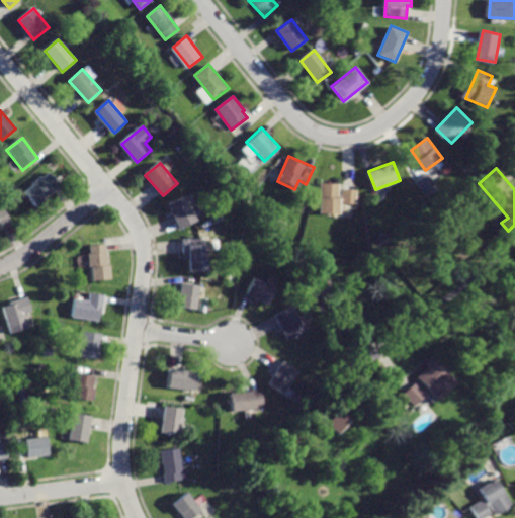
[(50,172),(45,177),(43,174),(24,191),(36,205),(61,184),(50,172)]
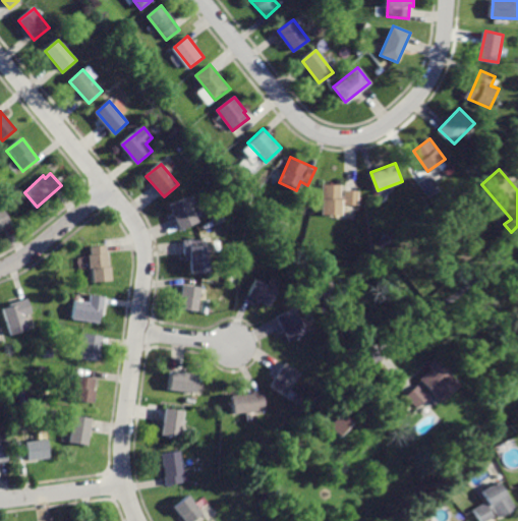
[(430,174),(419,184),(430,196),(442,187),(430,174)]
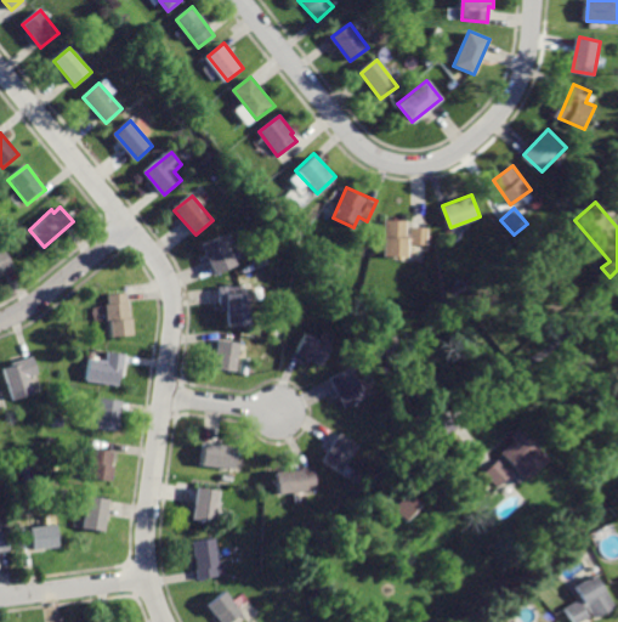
[(385,220),(384,254),(409,255),(409,247),(427,247),(427,227),(409,227),(409,220),(385,220)]
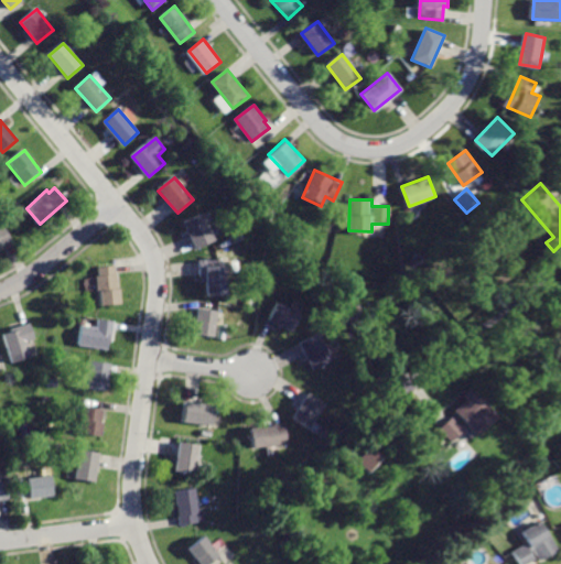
[(205,213),(184,223),(196,250),(217,240),(205,213)]
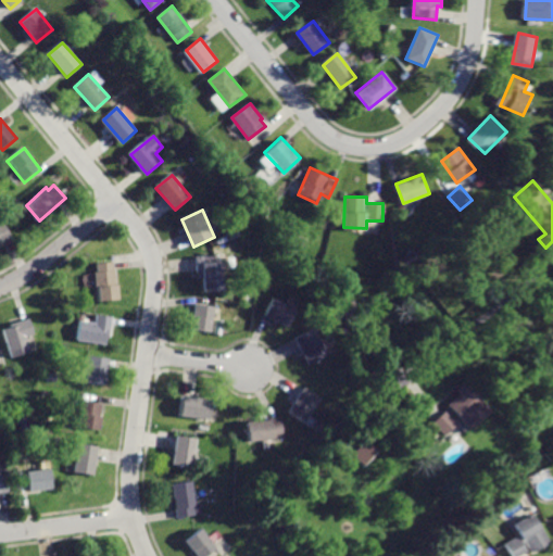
[(7,222),(0,225),(0,249),(17,239),(7,222)]
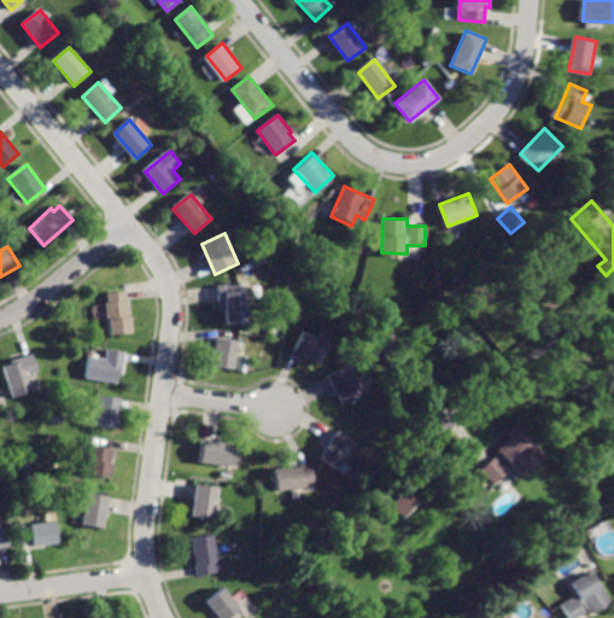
[(216,284),(218,304),(224,303),(227,325),(249,321),(245,290),(239,291),(238,281),(216,284)]
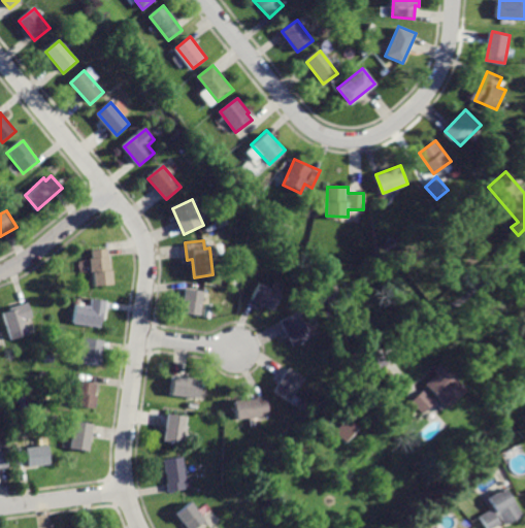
[(93,249),(94,257),(91,257),(92,271),(95,271),(97,287),(116,285),(111,246),(93,249)]
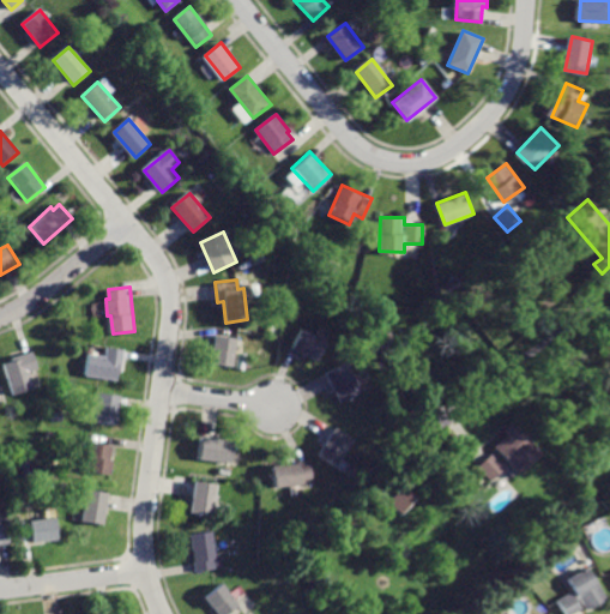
[(384,325),(372,336),(385,351),(397,341),(384,325)]
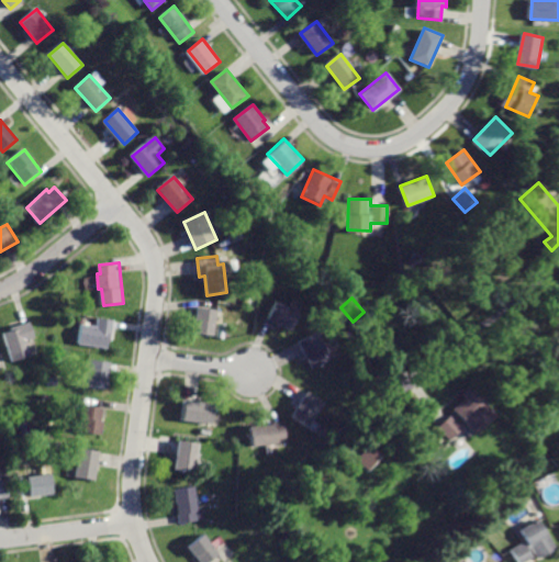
[(278,300),(269,318),(293,329),(302,311),(278,300)]
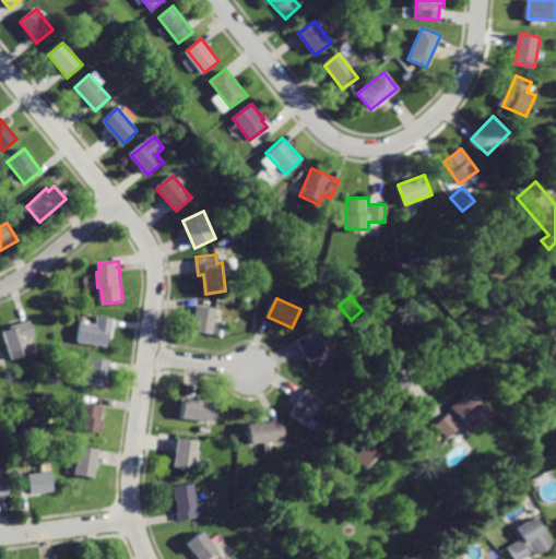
[(198,305),(194,331),(214,334),(217,307),(198,305)]
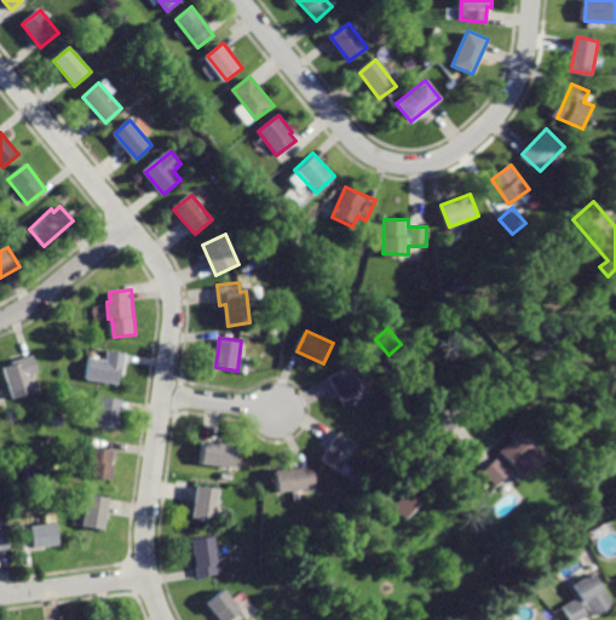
[(92,356),(88,378),(122,383),(127,352),(110,350),(109,359),(92,356)]
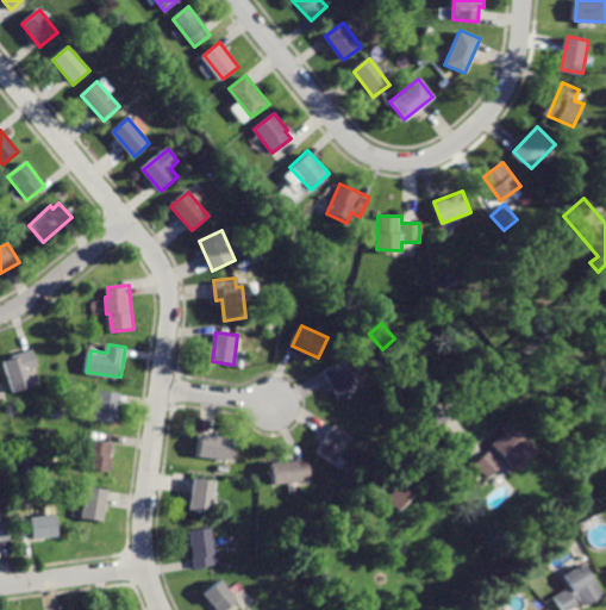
[(33,350),(6,361),(17,392),(36,385),(30,368),(38,366),(33,350)]
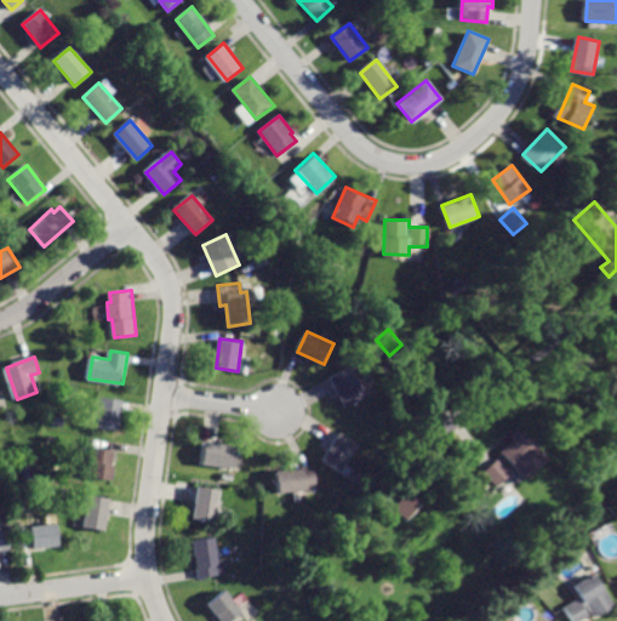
[(331,377),(347,408),(367,397),(352,366),(331,377)]
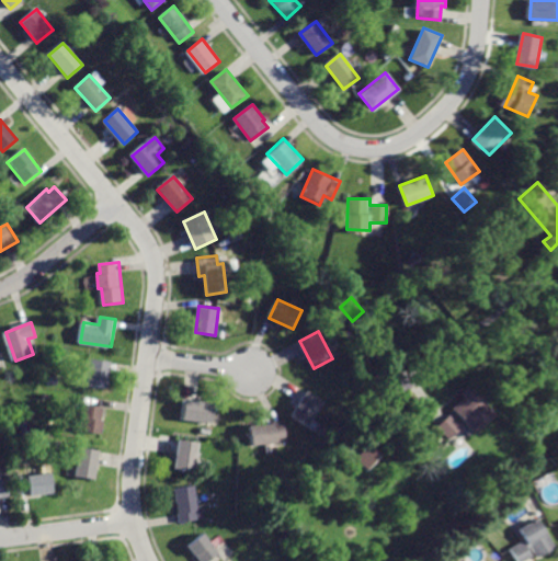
[(92,358),(88,386),(107,389),(112,362),(92,358)]
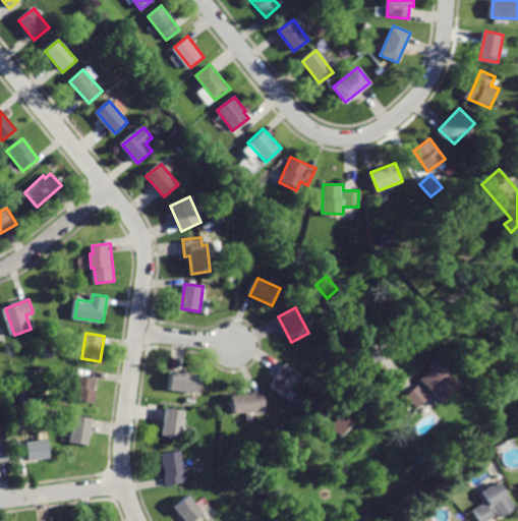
[(438,358),(430,365),(434,368),(421,381),(443,403),(462,385),(438,358)]
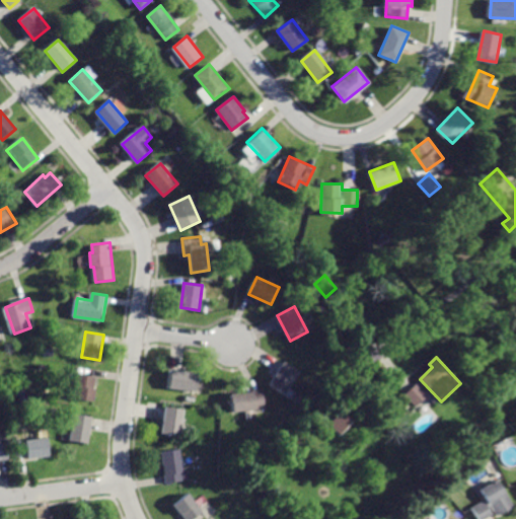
[(284,361),(269,383),(285,394),(300,372),(284,361)]
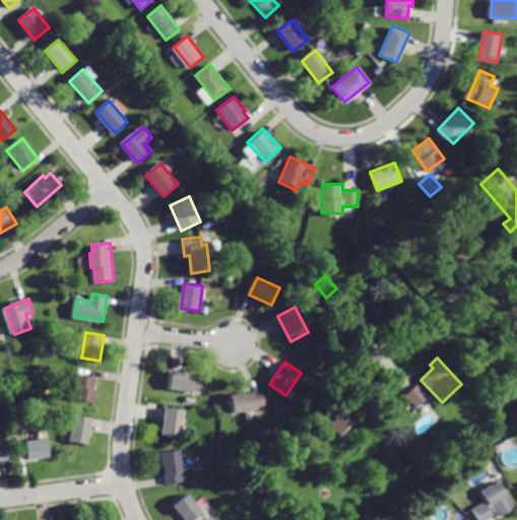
[(172,370),(170,389),(195,392),(198,373),(172,370)]
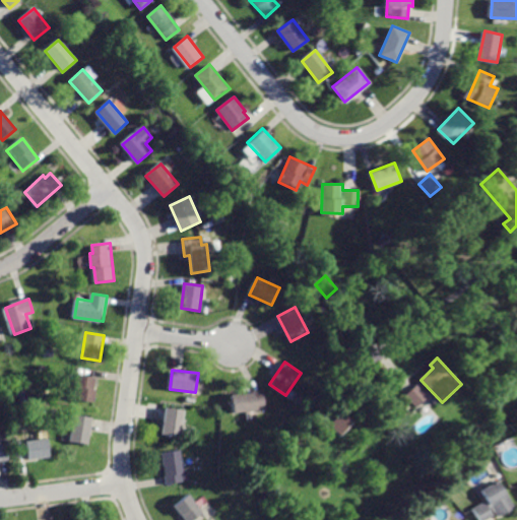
[(79,375),(75,400),(94,402),(99,378),(79,375)]
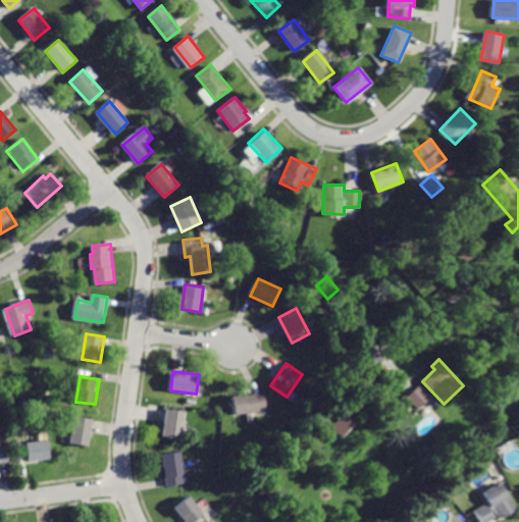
[(420,384),(417,387),(406,398),(418,410),(432,397),(420,384)]
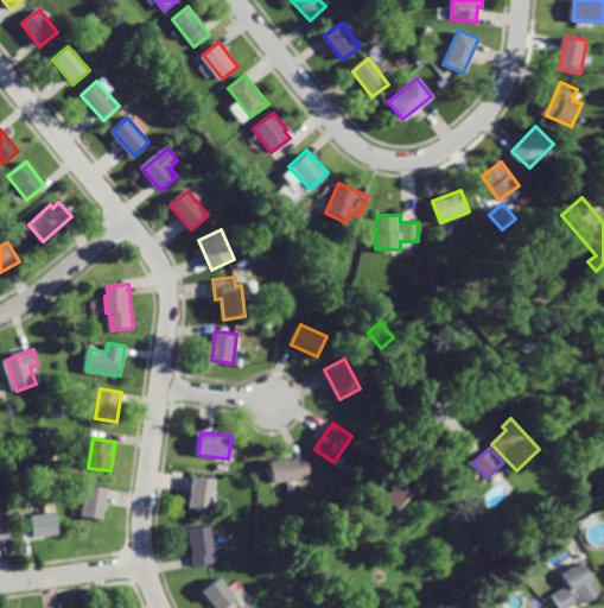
[(305,457),(286,461),(285,457),(268,461),(273,485),(309,476),(305,457)]
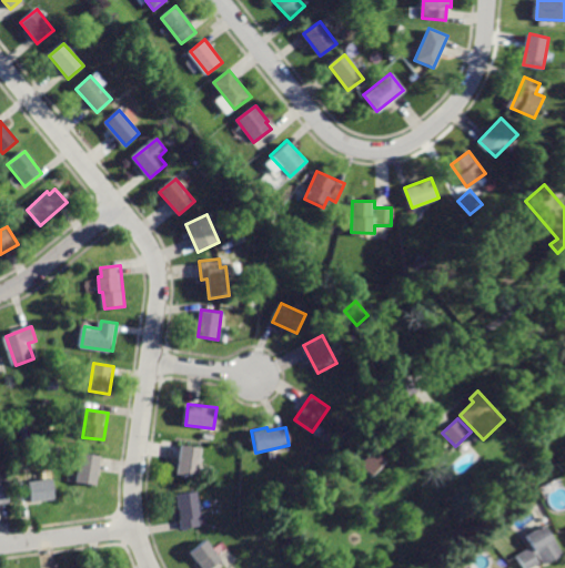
[(180,444),(175,474),(197,477),(201,447),(180,444)]
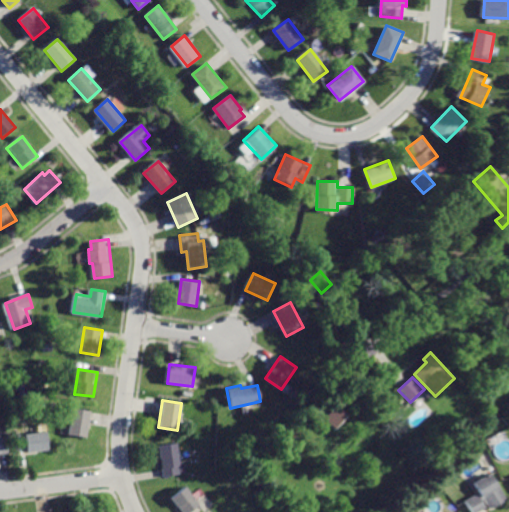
[(337,403),(322,419),(335,432),(350,416),(337,403)]
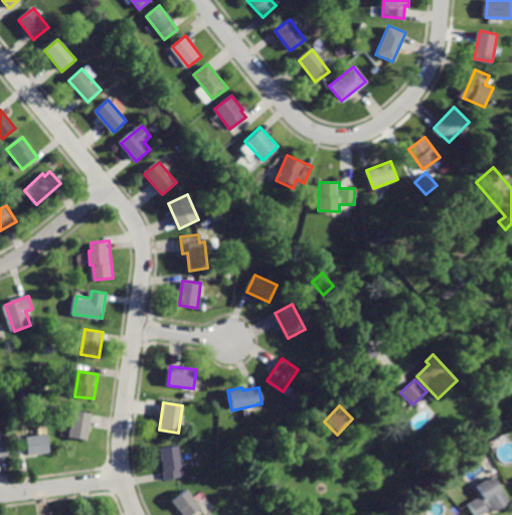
[(74,409),(69,436),(88,440),(93,413),(74,409)]
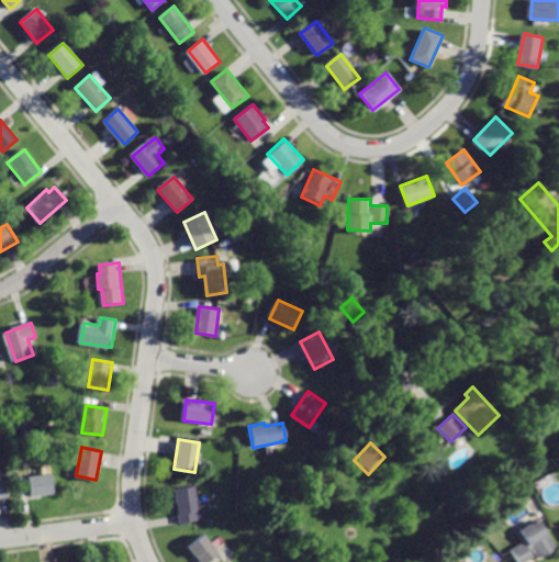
[(0,473),(0,497),(11,497),(9,473),(0,473)]
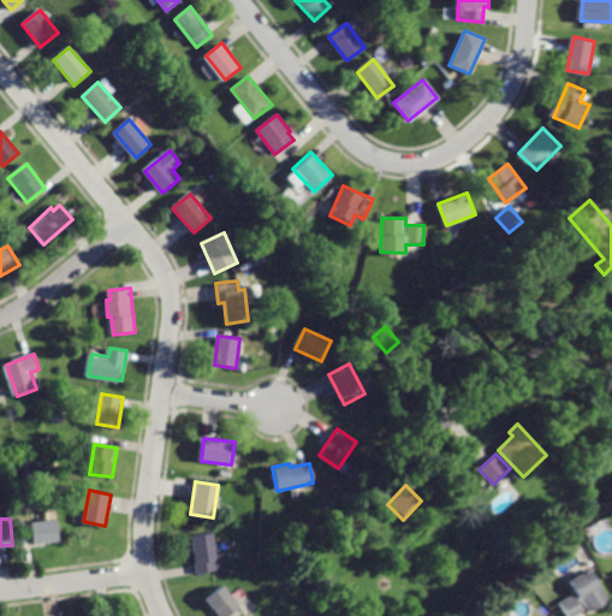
[(21,522),(23,543),(58,539),(55,519),(21,522)]
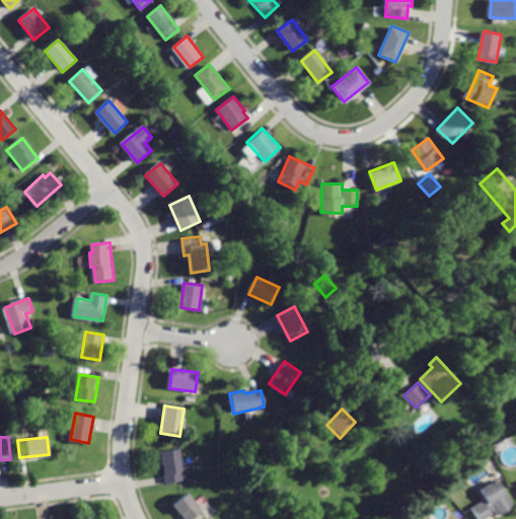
[(161,451),(167,484),(181,480),(180,474),(185,473),(181,460),(179,461),(177,448),(161,451)]
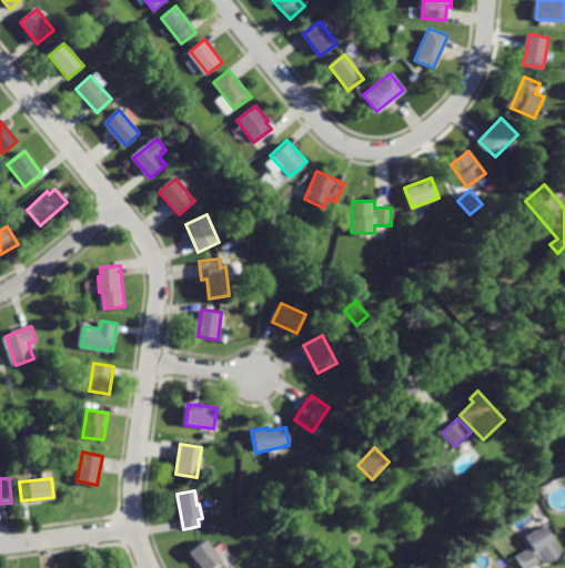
[(546,525),(530,536),(535,546),(521,556),(528,567),(531,567),(543,561),(546,566),(564,555),(564,551),(546,525)]
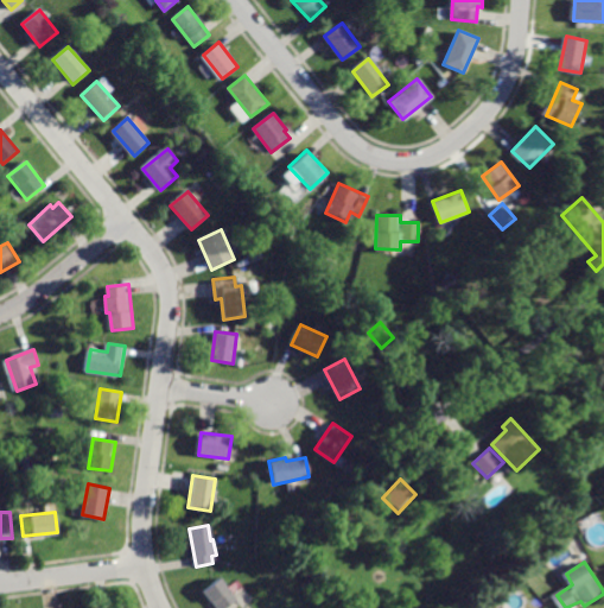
[(223,576),(205,591),(220,607),(227,607),(241,597),(223,576)]
